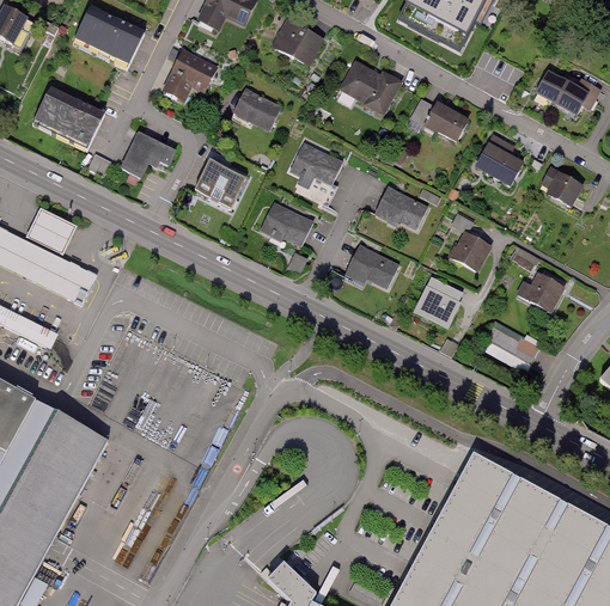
[(225,14),(243,23),(255,0),(206,0),(197,16),(219,26),(225,14)]
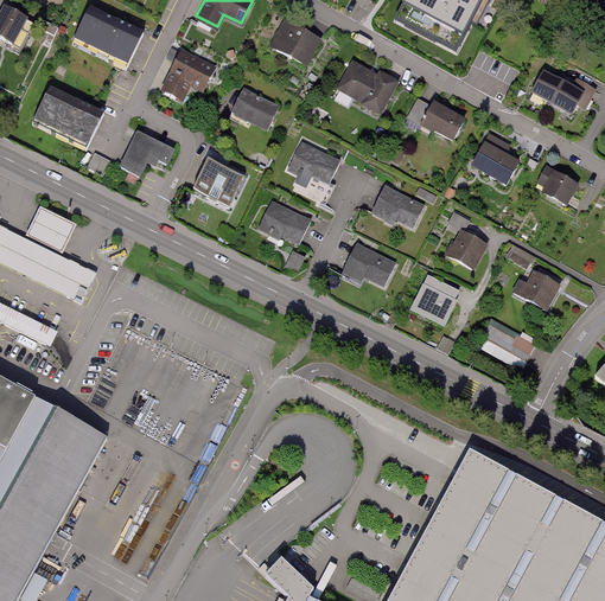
[(400,0),(393,14),(453,45),(476,0),(400,0)]
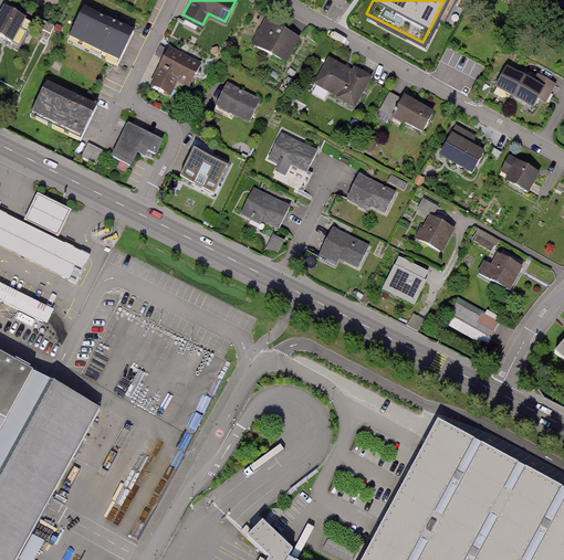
[(0,34),(17,43),(30,19),(3,4),(0,10),(0,34)]
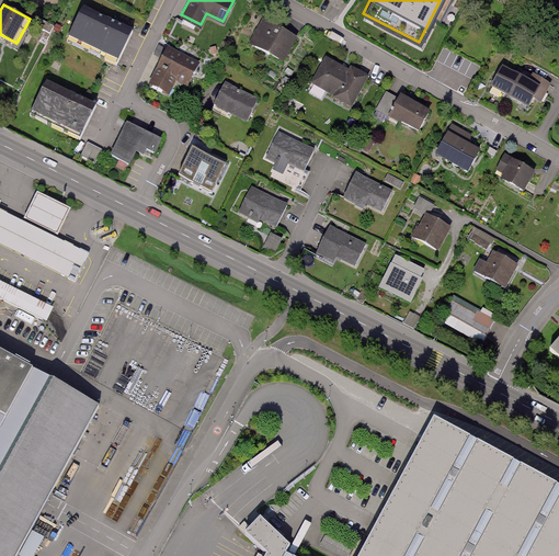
[(67,35),(115,60),(130,30),(82,6),(67,35)]
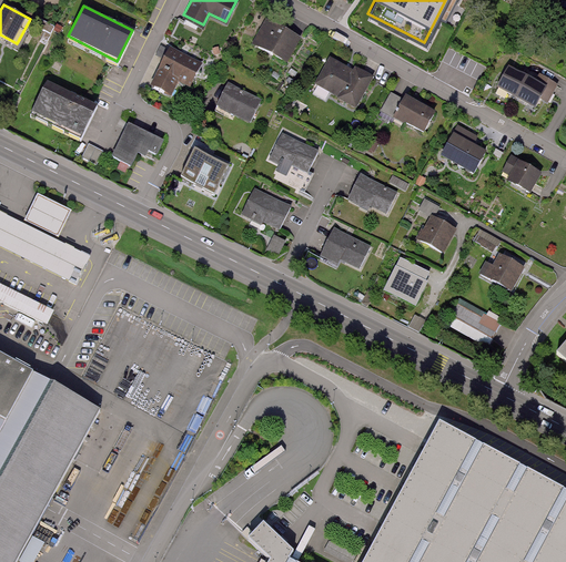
[(252,41),(286,60),(300,36),(265,17),(252,41)]
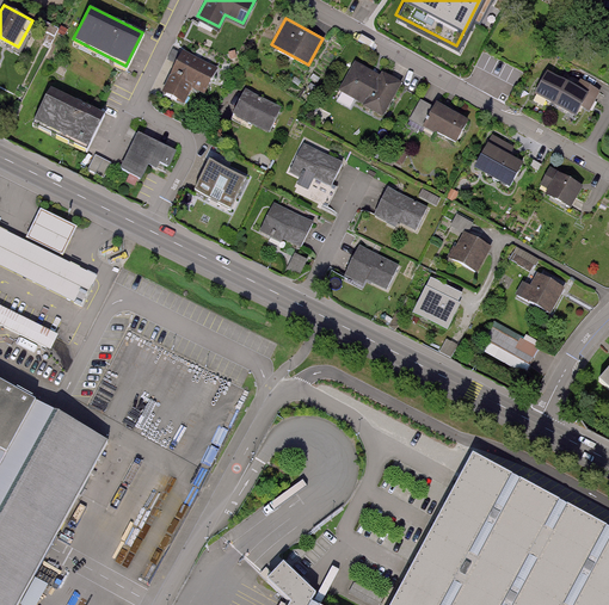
[(189,84),(204,90),(216,65),(182,48),(162,90),(182,98),(189,84)]
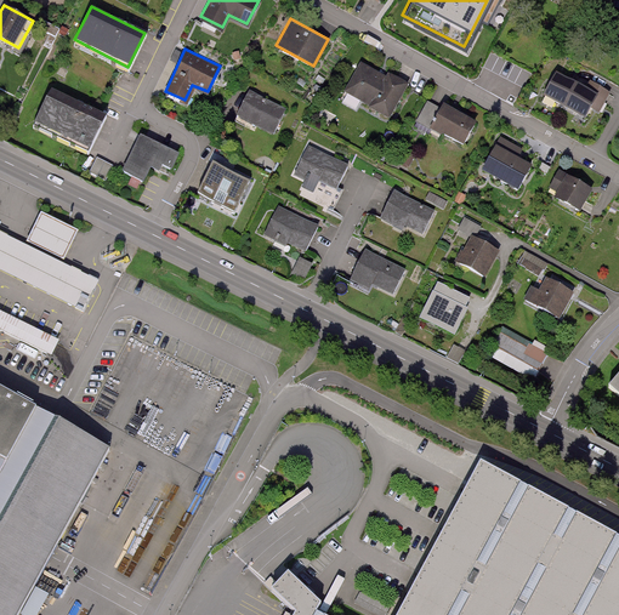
[(369,104),(388,115),(405,83),(386,73),(385,75),(359,61),(344,87),(370,102),(369,104)]
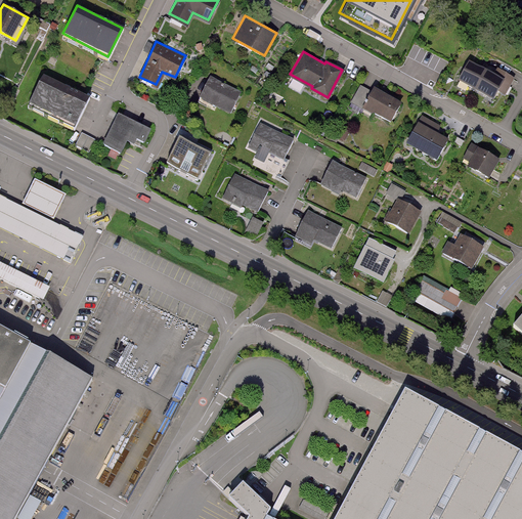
[(469,60),(459,79),(476,89),(486,71),(469,60)]
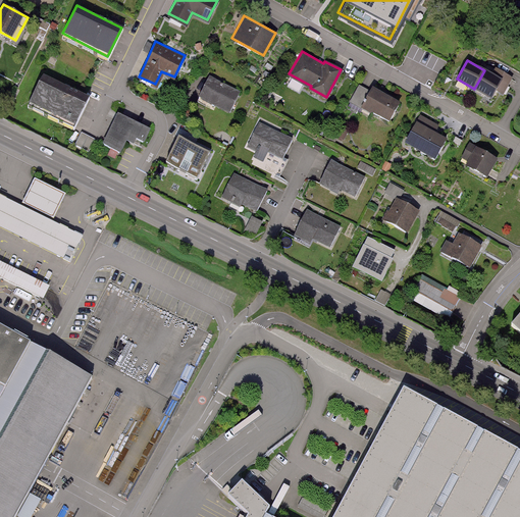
[(484,70),(474,89),(491,99),(502,81),(484,70)]
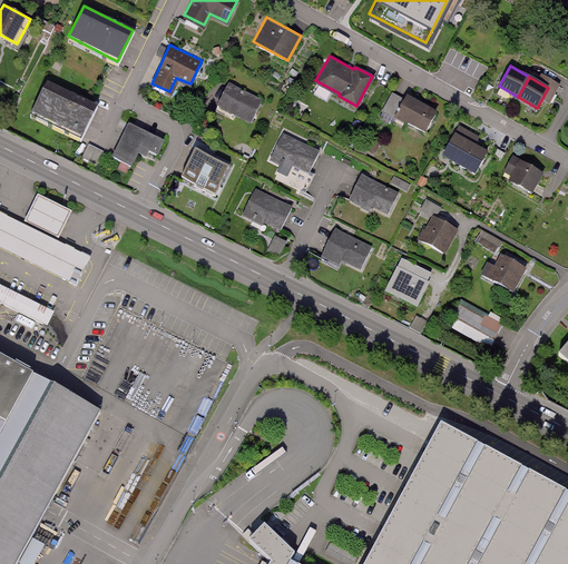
[(31,109),(81,135),(96,105),(46,80),(31,109)]
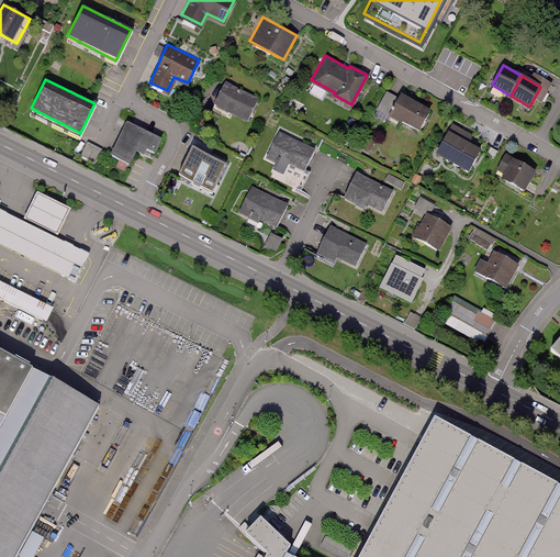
[(214,102),(246,119),(258,96),(225,79),(214,102)]
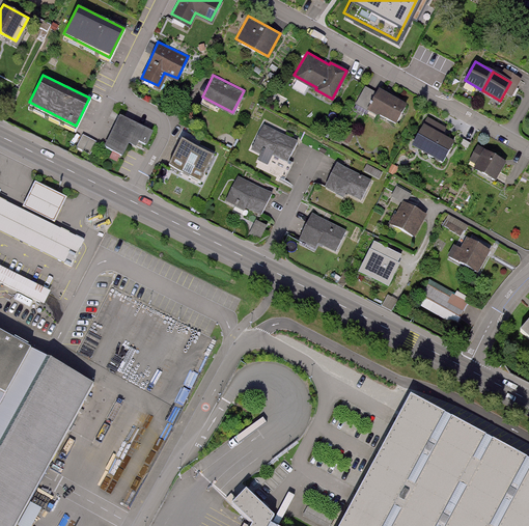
[(355,102),(395,123),(406,104),(379,89),(378,90),(364,84),(355,102)]
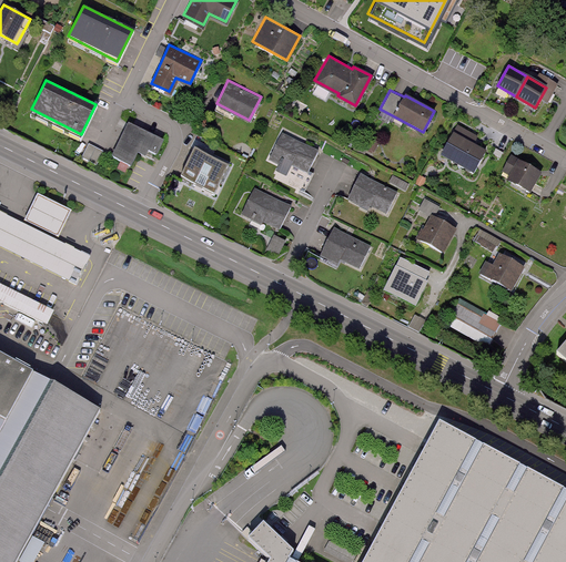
[(145,150),(154,154),(163,136),(129,120),(112,155),(129,163),(135,151),(143,155),(145,150)]
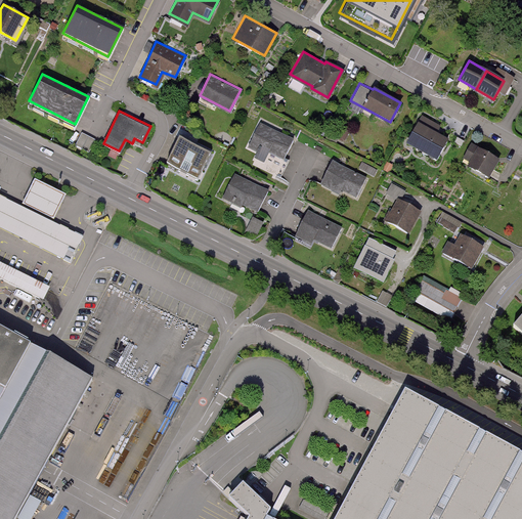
[(412,145),(436,159),(447,139),(433,132),(438,124),(422,115),(412,131),(419,134),(412,145)]
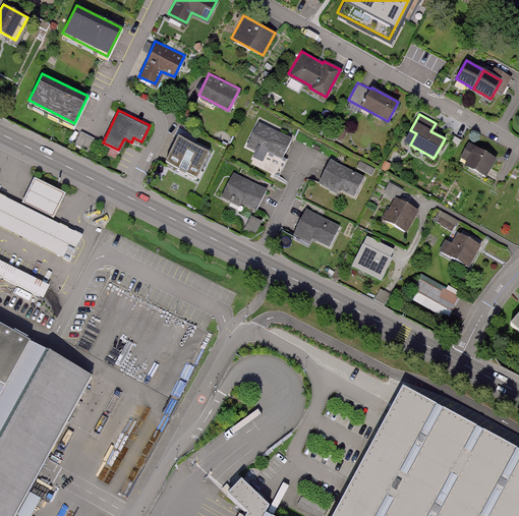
[(266,149),(281,157),(291,136),(258,119),(246,144),(255,149),(252,155),(261,159),(266,149)]
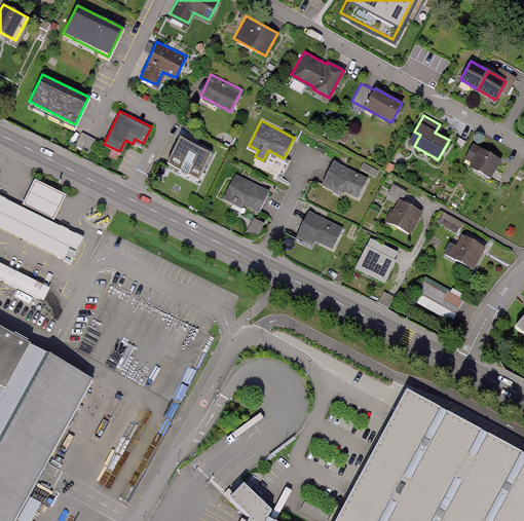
[(82,128),(76,141),(87,147),(94,135),(82,128)]
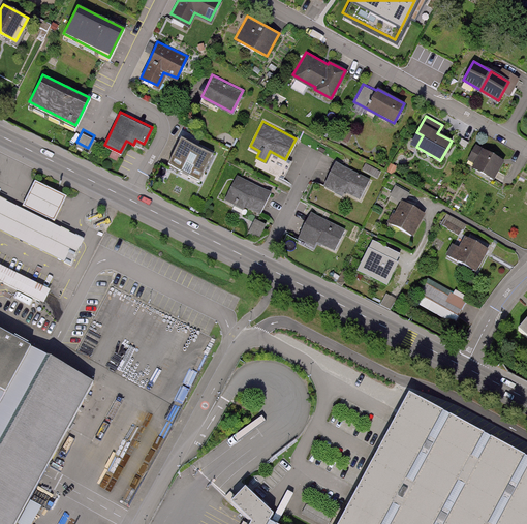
[(167,162),(198,178),(213,150),(182,134),(167,162)]
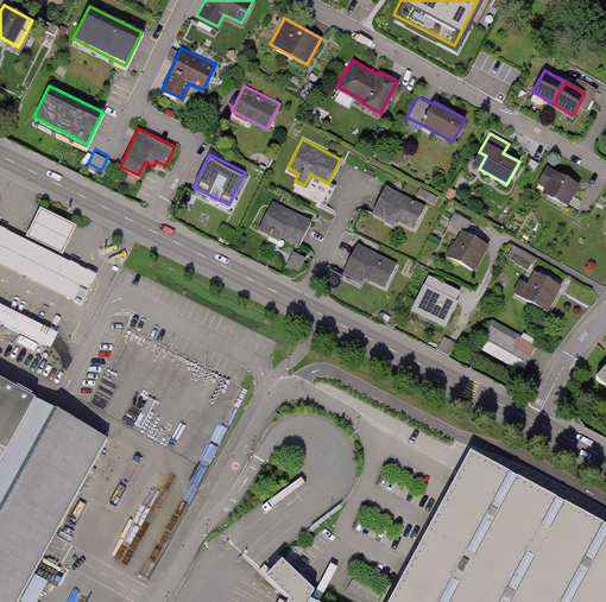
[(542,192),(567,206),(579,184),(575,183),(578,181),(547,163),(536,181),(545,187),(542,192)]
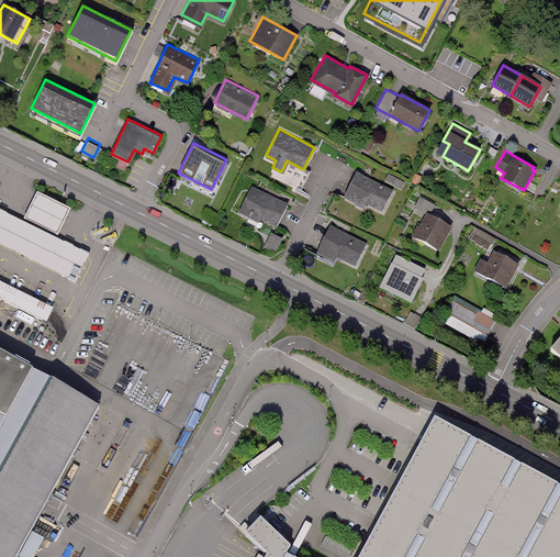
[(366,202),(381,210),(392,188),(356,170),(344,196),(364,205),(366,202)]
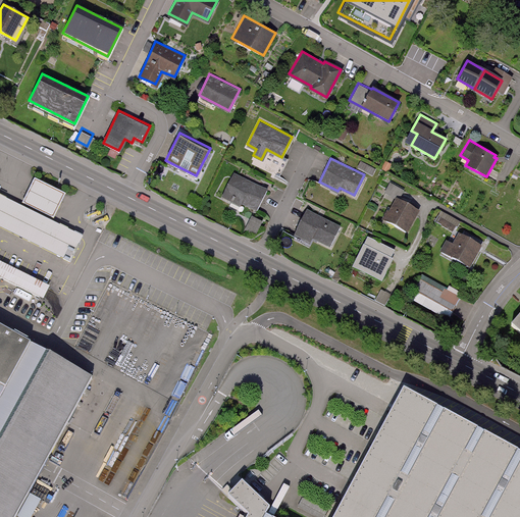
[(240,201),(256,209),(267,188),(231,170),(219,194),(239,204),(240,201)]
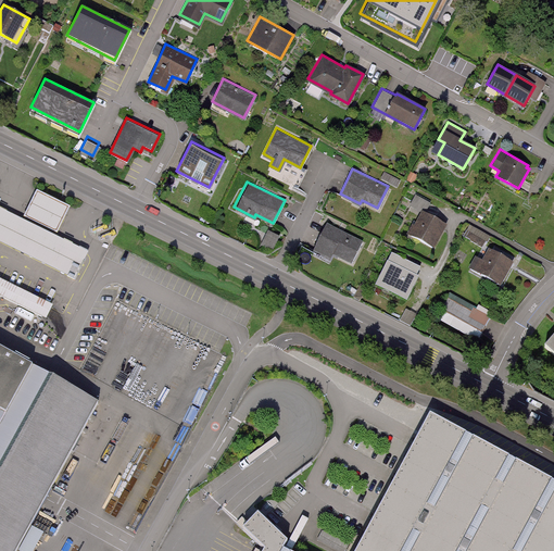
[(0,238),(71,273),(84,247),(49,230),(63,202),(30,187),(17,215),(0,207),(0,238)]
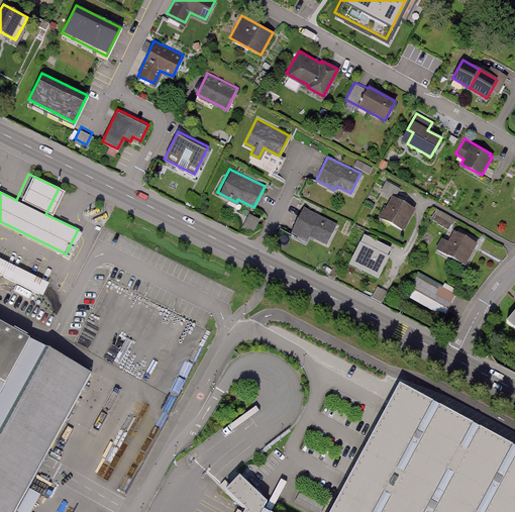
[(385,176),(380,188),(395,194),(400,182),(385,176)]
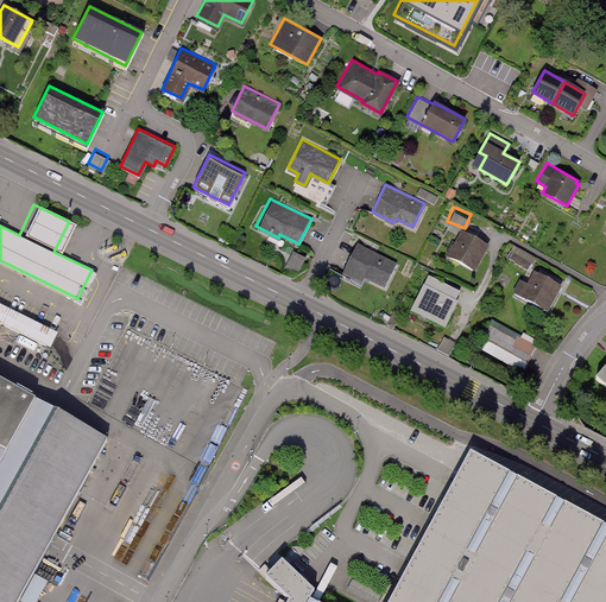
[(448,254),(472,267),(486,244),(461,229),(448,254)]
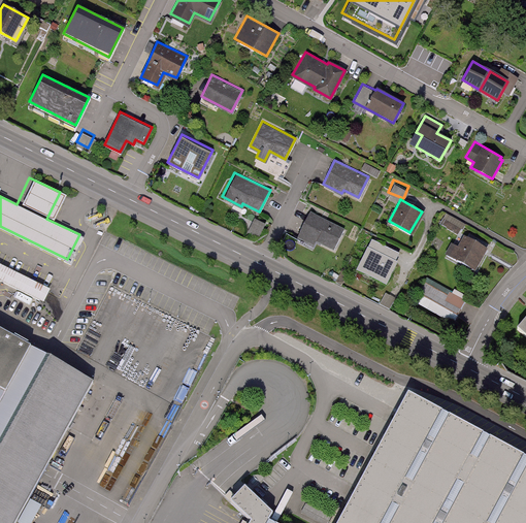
[(314,239),(333,249),(343,227),(309,209),(297,235),(311,242),(314,239)]
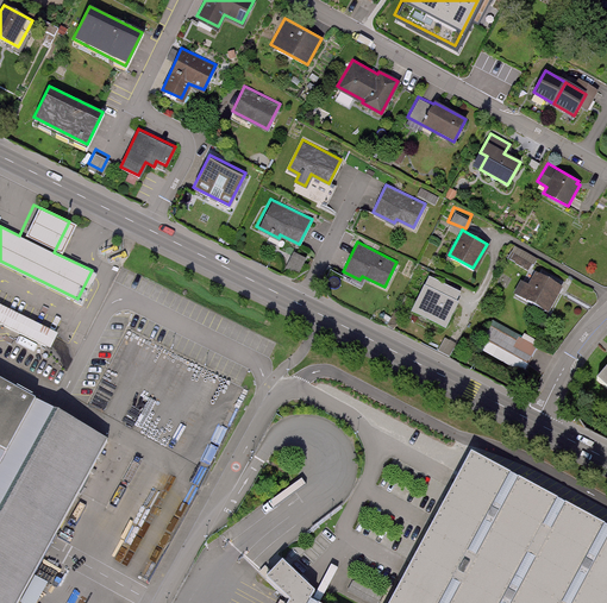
[(286,264),(300,269),(306,252),(292,247),(286,264)]
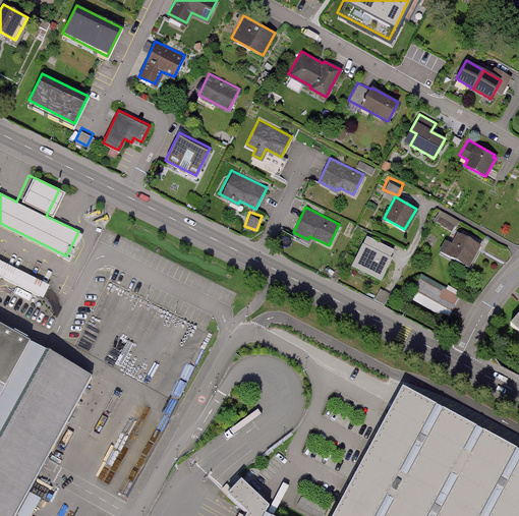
[(439,249),(467,265),(479,243),(459,232),(453,242),(446,238),(439,249)]
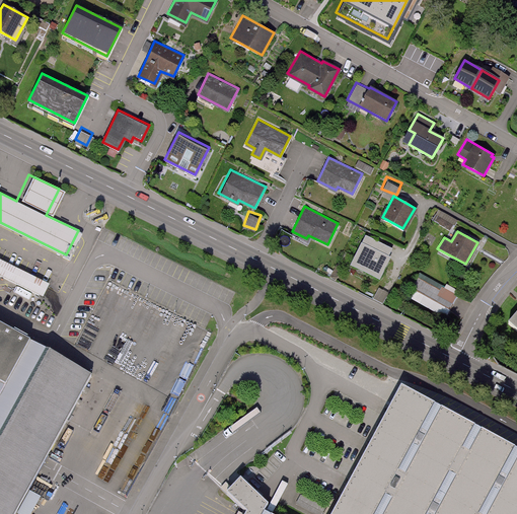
[(350,264),(379,278),(389,257),(387,255),(391,247),(364,234),(350,264)]
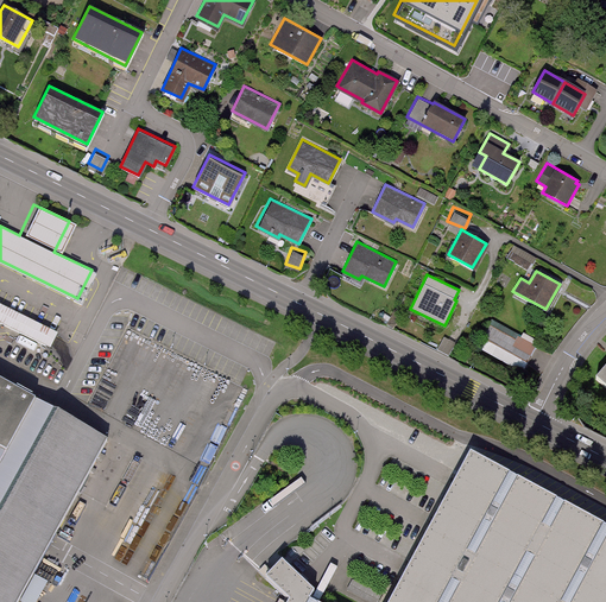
[(0,322),(46,344),(54,329),(0,302),(0,322)]
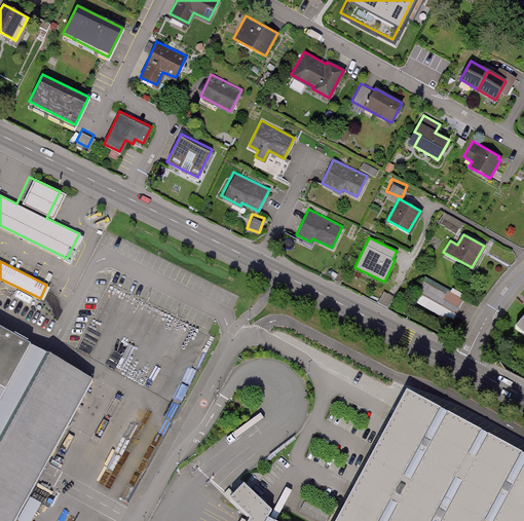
[(416,289),(455,311),(465,294),(451,286),(449,290),(424,275),(416,289)]
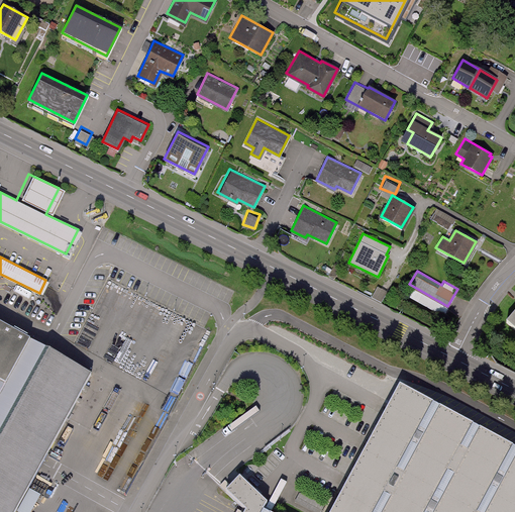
[(0,511),(10,511),(89,372),(0,321),(0,511)]
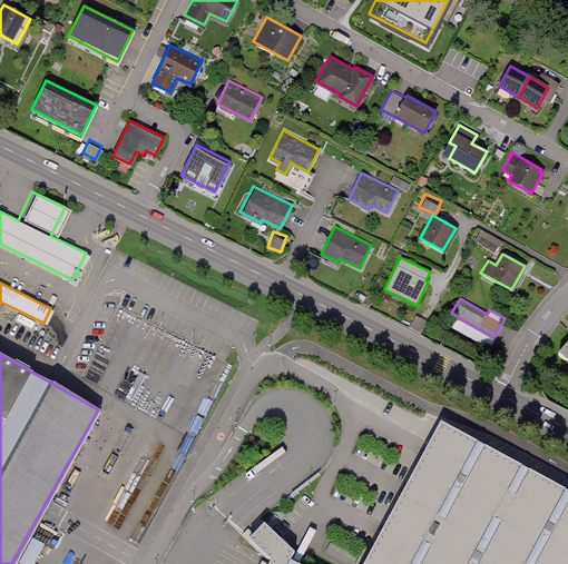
[(567,563),(567,490),(442,421),(361,563),(305,563),(291,555),(294,548),(265,520),(251,535),(272,555),(266,563),(567,563)]
